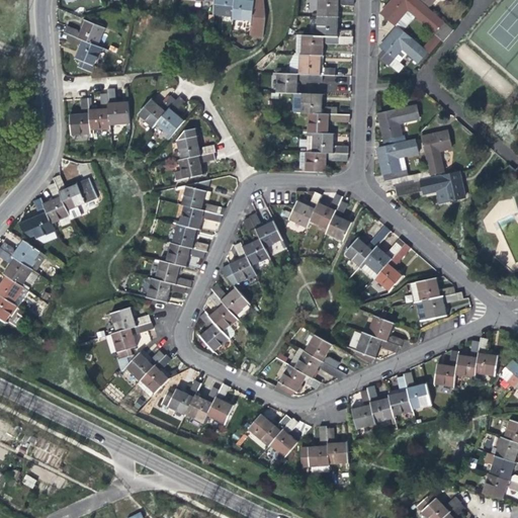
[(235,0),(214,0),(216,2),(213,14),(233,16),(235,0)]
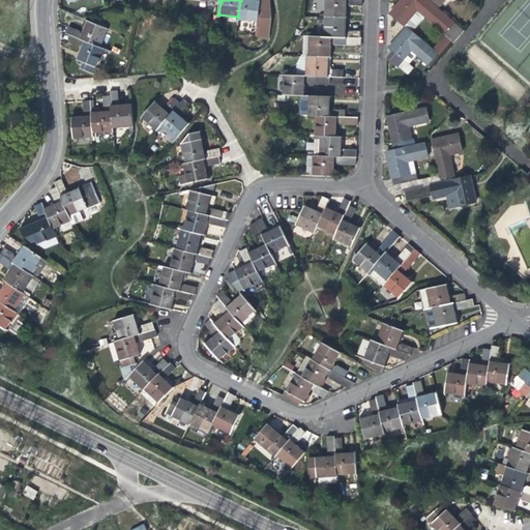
[(240,0),(238,17),(238,20),(258,22),(257,37),(269,39),(271,19),(269,0),(265,0),(260,0),(261,2),(254,1),(245,0),(244,0),(240,0)]
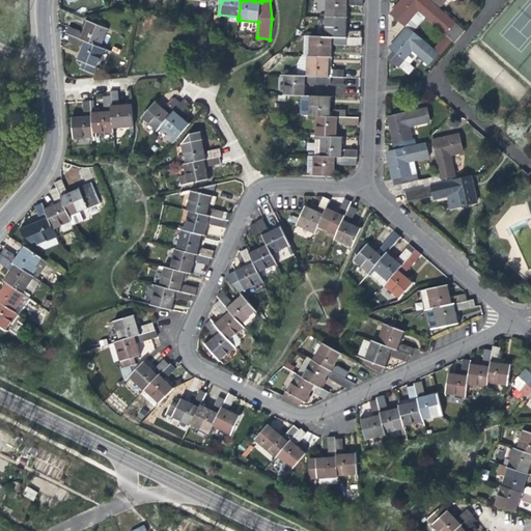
[(363,6),(362,0),(326,0),(326,15),(319,15),(319,17),(326,18),(346,18),(346,11),(347,3),(348,3),(351,5),(363,6)]
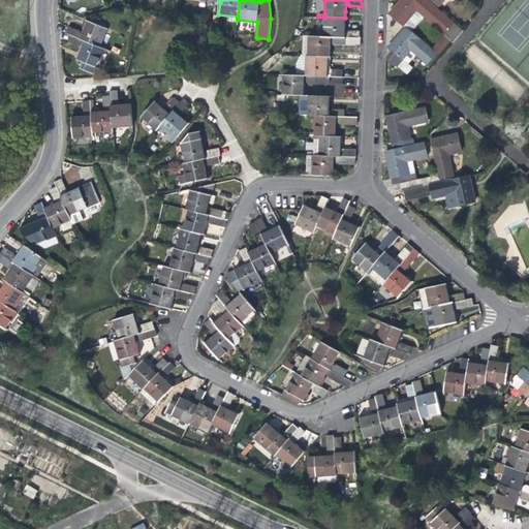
[(424,17),(454,42),(463,31),(437,9),(426,0),(402,0),(395,8),(390,13),(396,19),(406,28),(410,32),(424,17)]
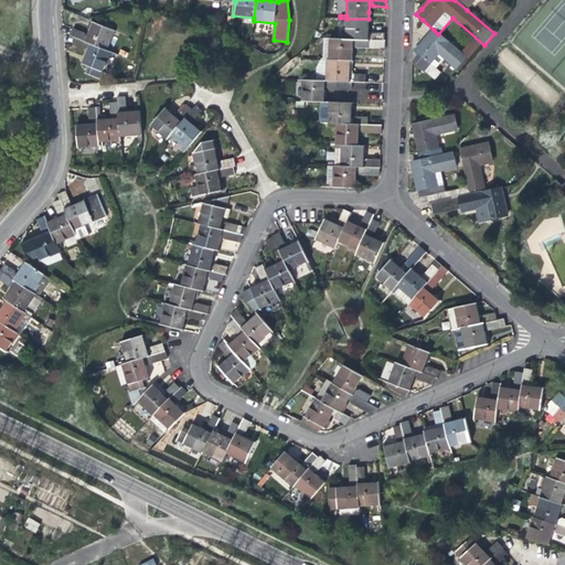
[(455,0),(467,10),(475,0),(455,0)]
